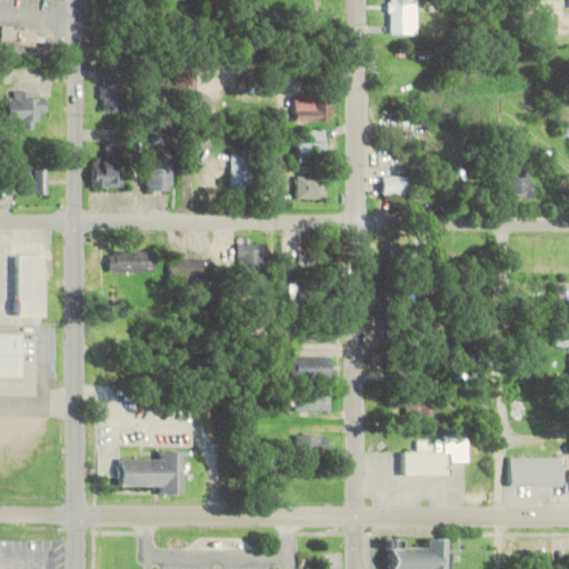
[(413,35),(413,0),(387,0),(387,35),(413,35)]
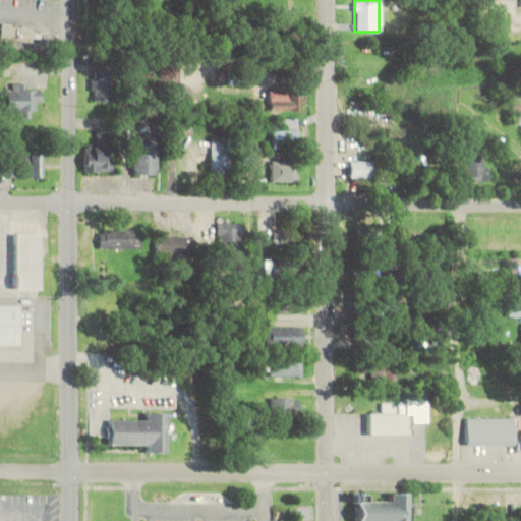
[(2,20),(0,37),(12,39),(12,36),(33,38),(34,26),(12,24),(12,21),(2,20)]
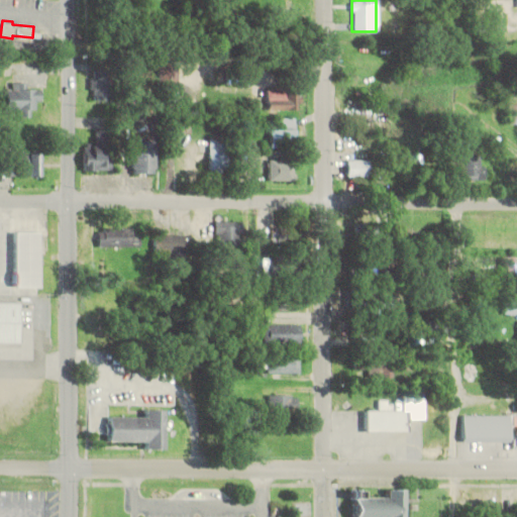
[(179,66),(160,66),(160,95),(179,95),(179,66)]
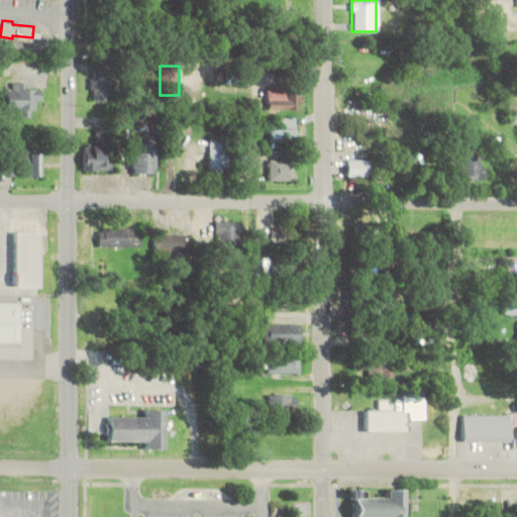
[(93,100),(110,100),(110,70),(93,70),(93,100)]
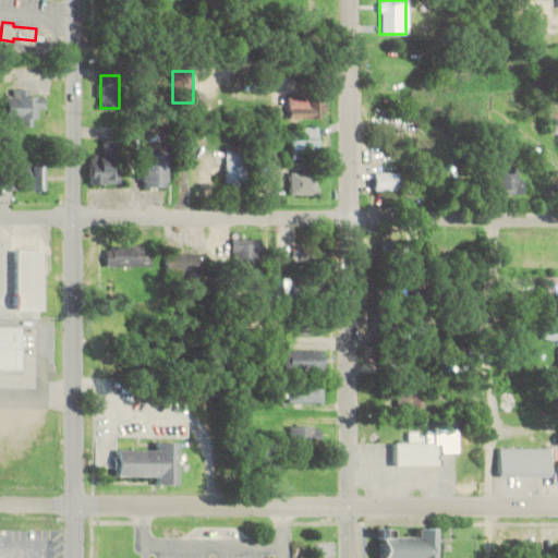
[(27,89),(5,89),(5,123),(38,123),(38,96),(27,96),(27,89)]
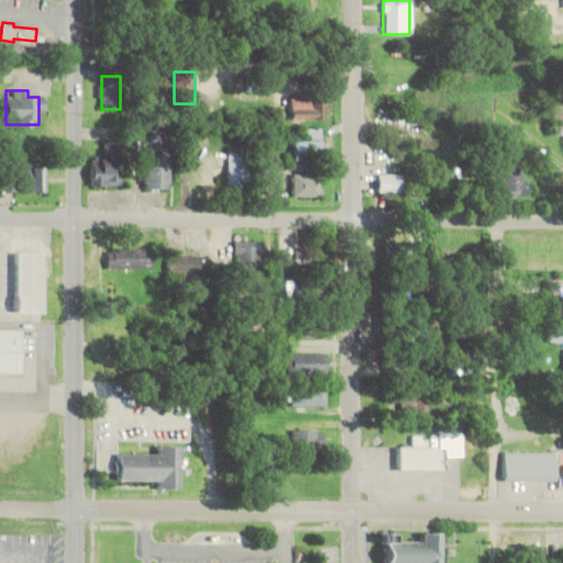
[(326,119),(326,97),(293,97),(293,119),(326,119)]
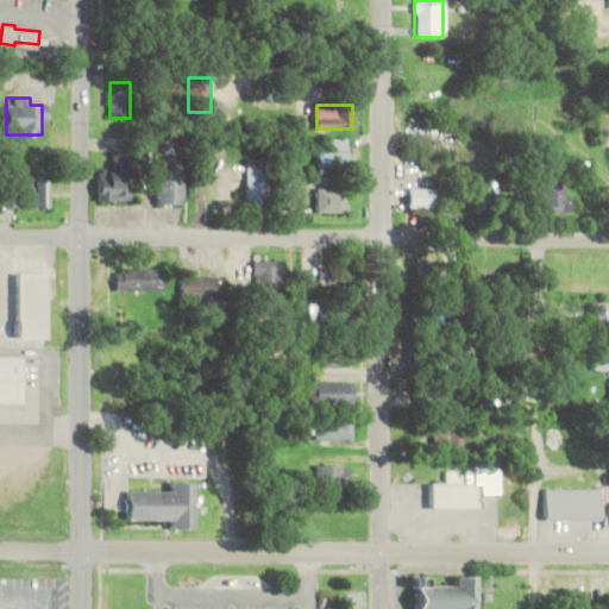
[(319,152),(319,174),(349,174),(349,138),(332,138),(332,152),(319,152)]
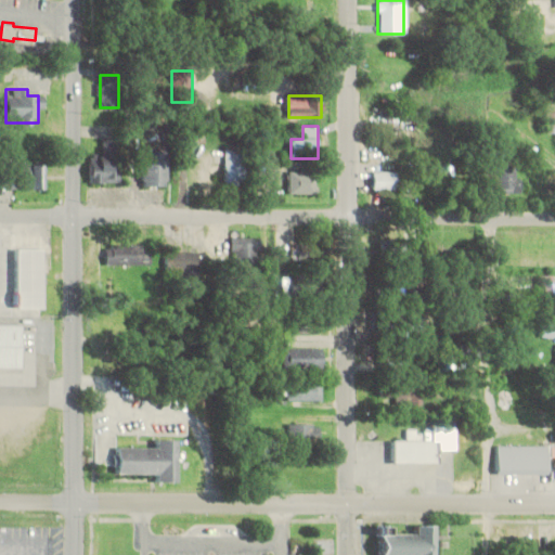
[(226,183),(241,183),(241,151),(226,151),(226,183)]
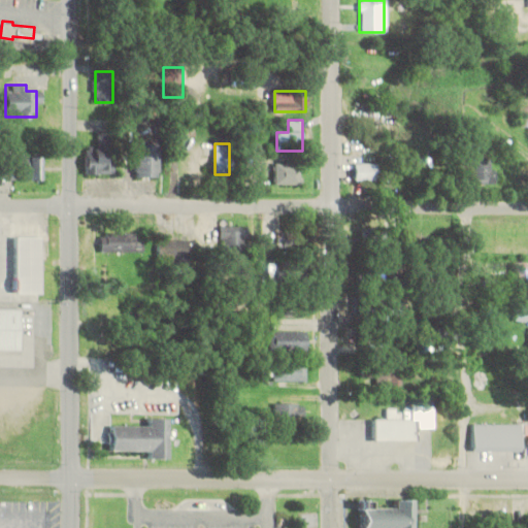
[(135,152),(135,176),(158,176),(158,152),(135,152)]
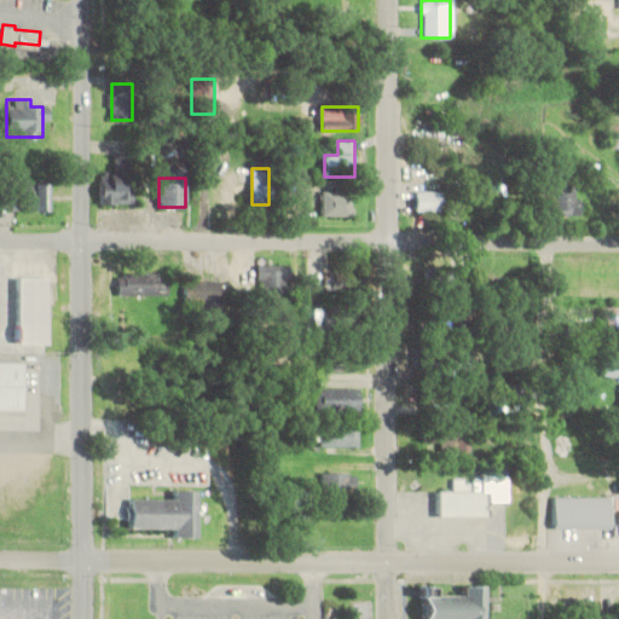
[(100,203),(133,203),(133,179),(100,179),(100,203)]
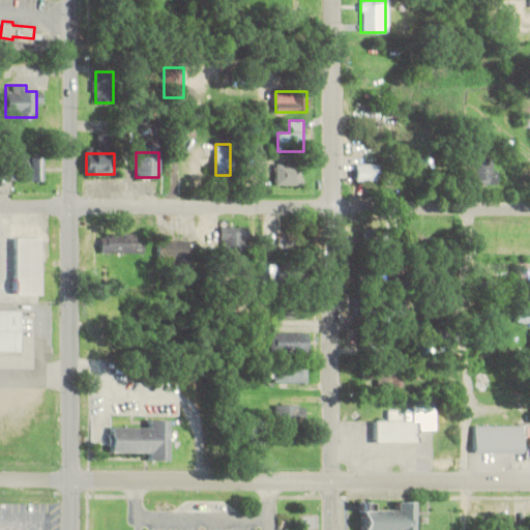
[(39,155),(4,155),(4,179),(39,179),(39,155)]
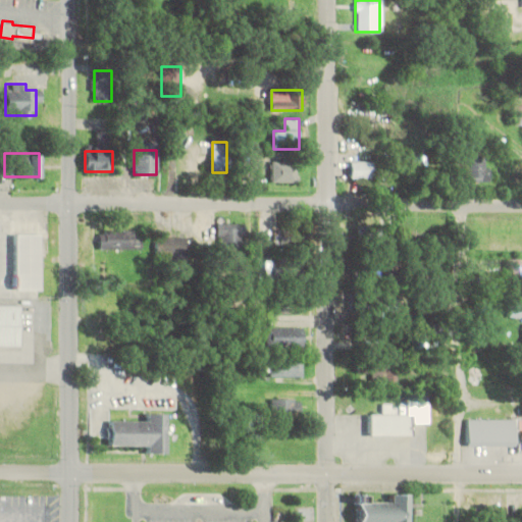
[(490,181),(490,155),(466,155),(466,181),(490,181)]
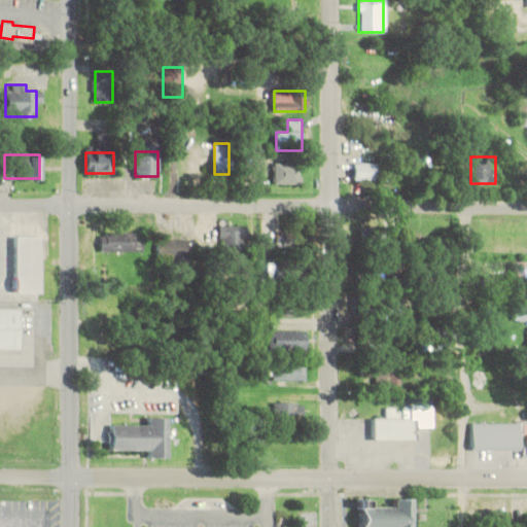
[(353,180),(377,180),(377,160),(353,160),(353,180)]
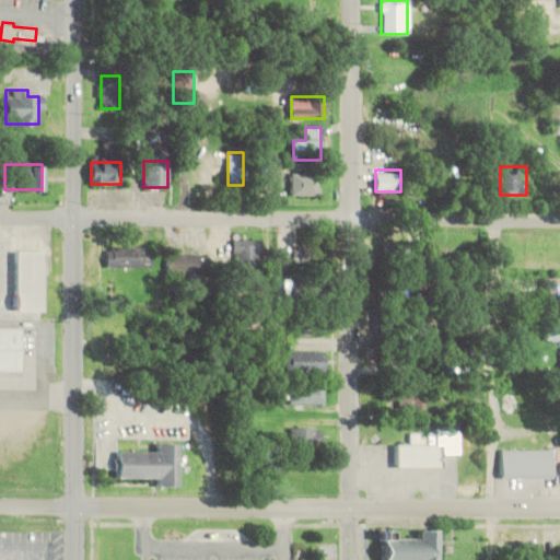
[(317,195),(317,173),(291,173),(291,195),(317,195)]
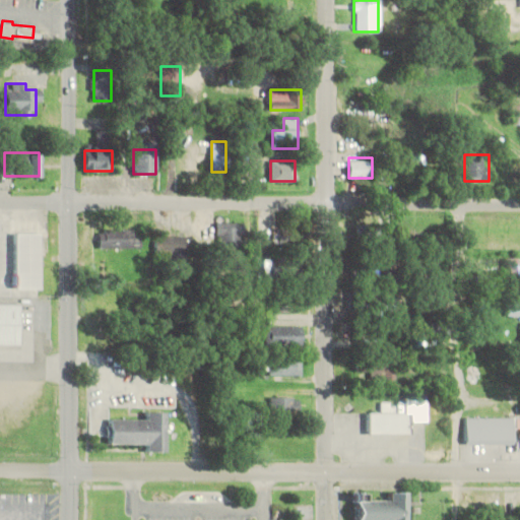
[(242,222),(216,222),(216,244),(242,244),(242,222)]
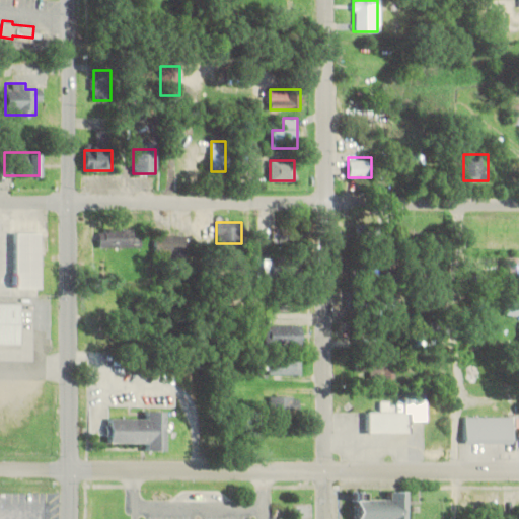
[(99,247),(140,247),(140,229),(99,229),(99,247)]
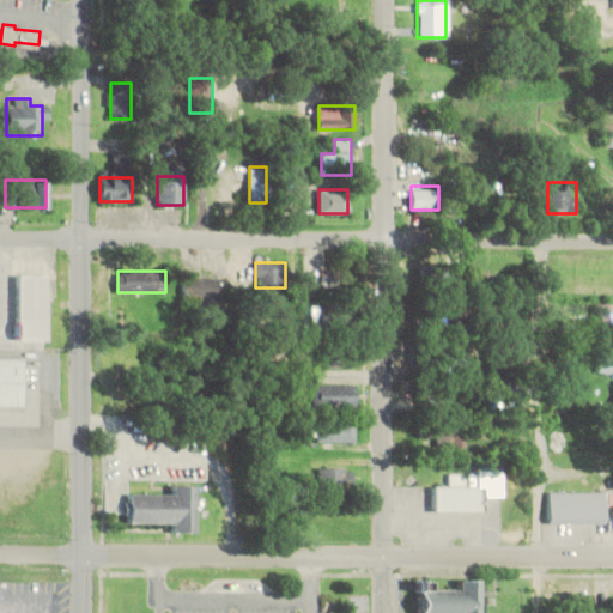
[(325,271),(325,292),(353,292),(353,271),(325,271)]
